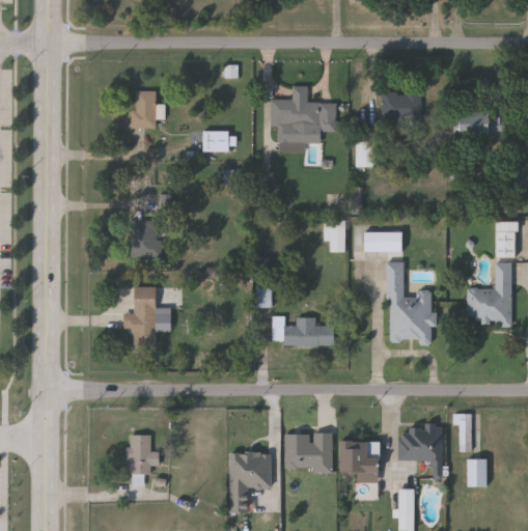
[(270,100),(292,100),(292,85),(306,85),(307,102),(336,102),(336,131),(321,131),(321,142),(287,142),(287,149),(278,149),(278,126),(270,126),(270,100)]
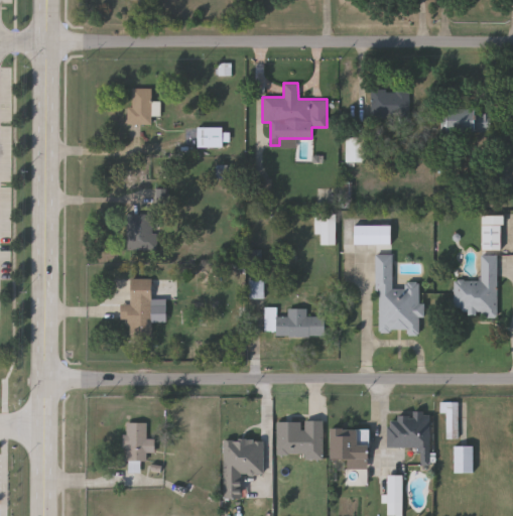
[(131,124),(131,89),(150,89),(150,124),(131,124)]
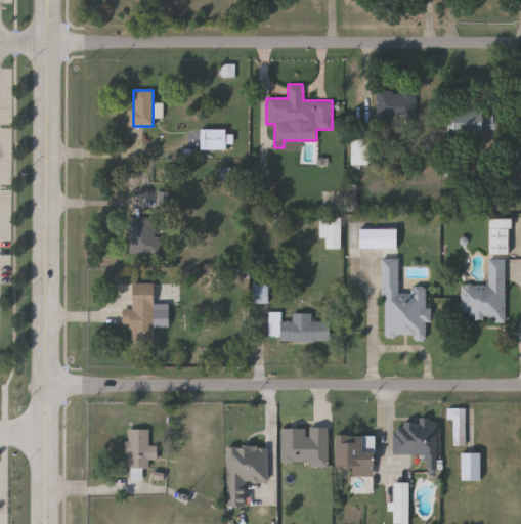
[(376,120),(376,90),(415,90),(415,120),(376,120)]
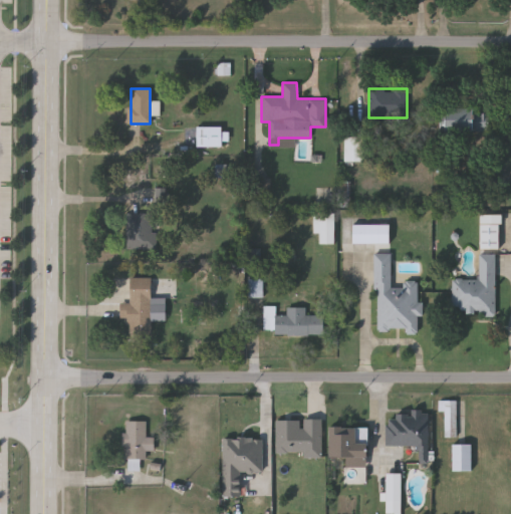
[(488,107),(489,130),(442,131),(441,109),(488,107)]
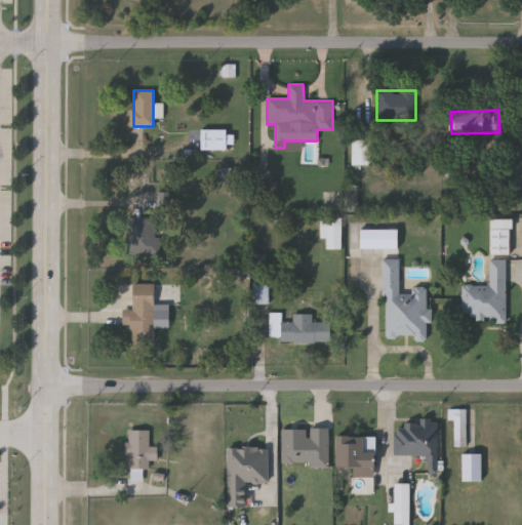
[(200,130),(233,130),(233,149),(200,149),(200,130)]
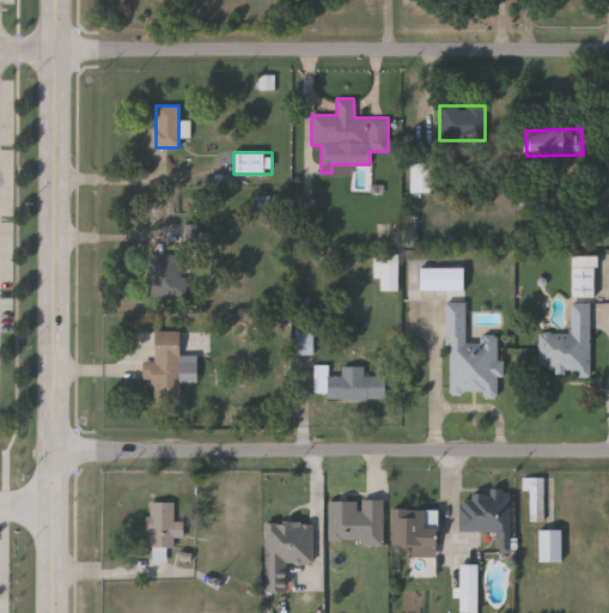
[(412,192),(412,164),(433,164),(433,192),(412,192)]
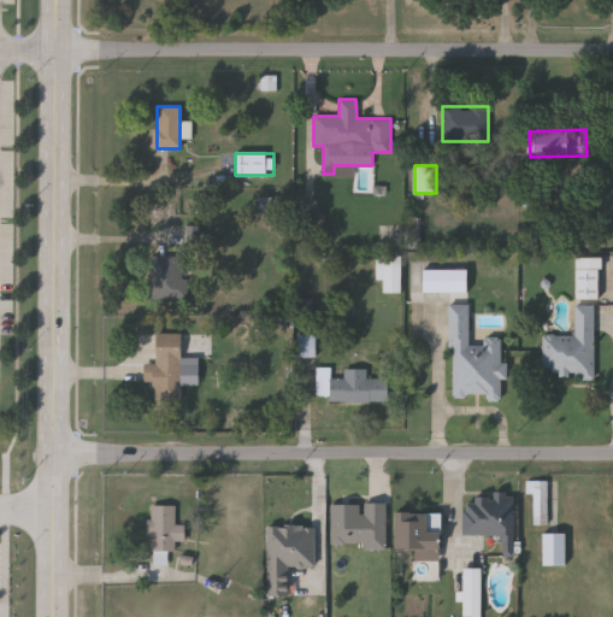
[(257,213),(275,213),(275,198),(257,198),(257,213)]
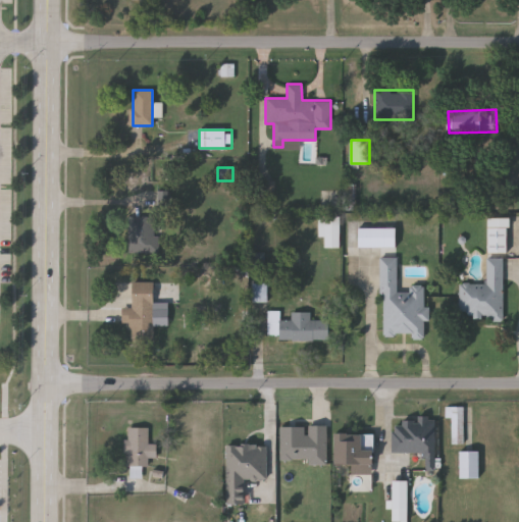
[(343,206),(353,206),(353,186),(343,186),(343,206)]
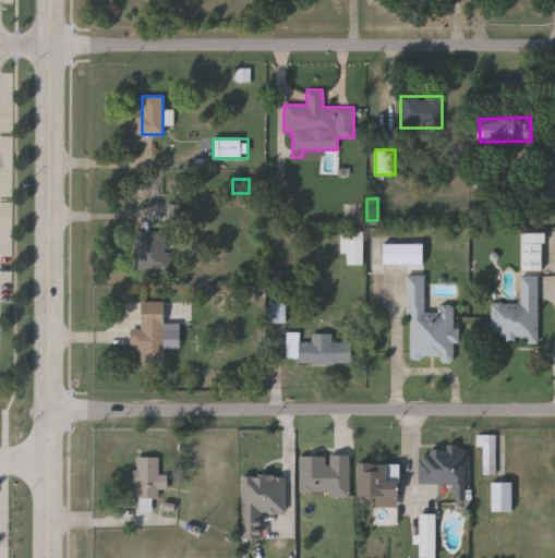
[(168,221),(179,221),(179,205),(167,206),(168,221)]
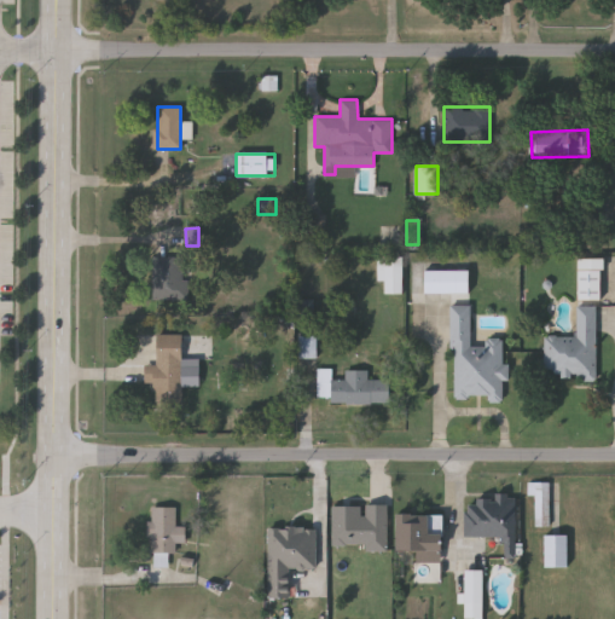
[(155,256),(184,256),(184,299),(155,299),(155,256)]
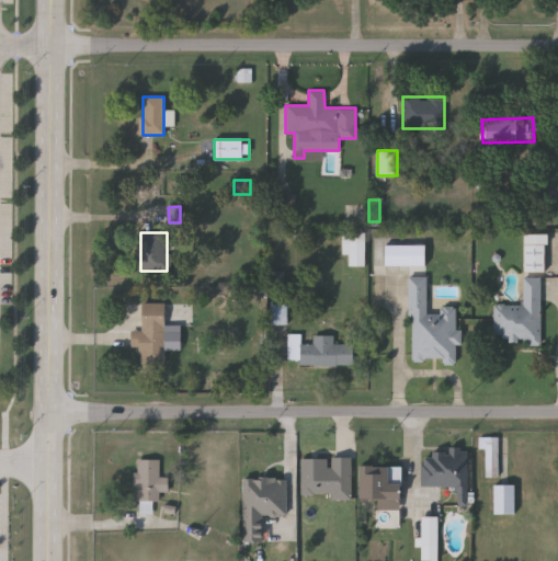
[(364,265),(348,265),(348,254),(342,254),(342,232),(364,232),(364,265)]
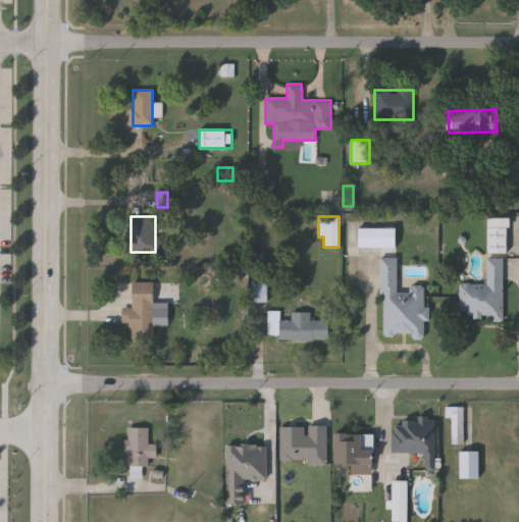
[(506,218),(486,218),(485,253),(506,254),(506,218)]
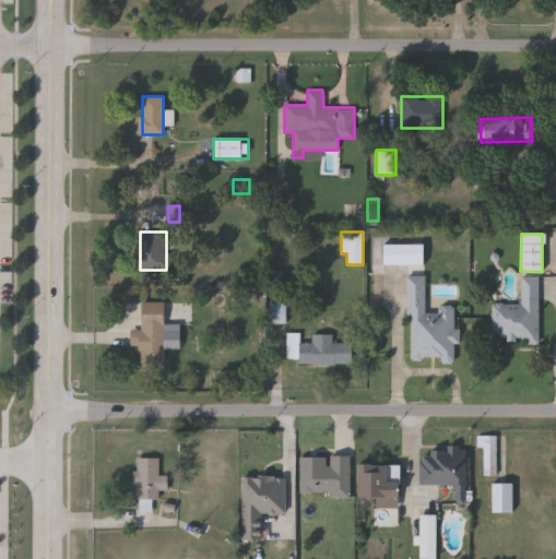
[(424,245),(424,264),(383,264),(383,245),(424,245)]
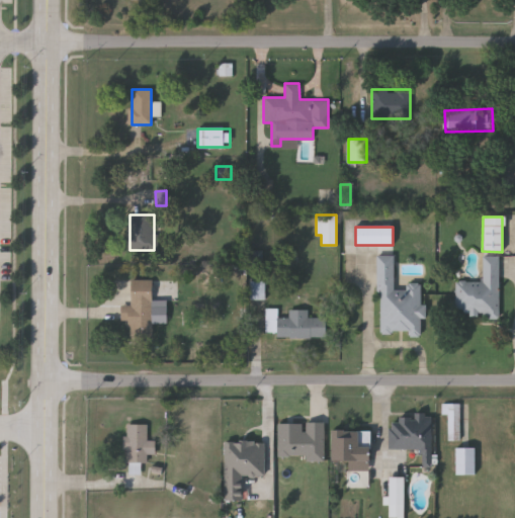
[(261,251),(248,251),(248,265),(261,264),(261,251)]
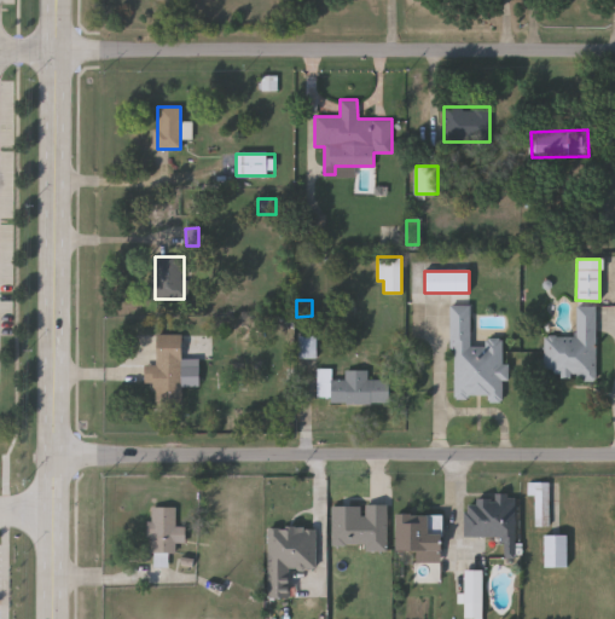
[(453,397),(451,305),(469,305),(470,346),(486,346),(485,339),(503,339),(504,380),(502,380),(503,401),(488,401),(488,397),(453,397)]
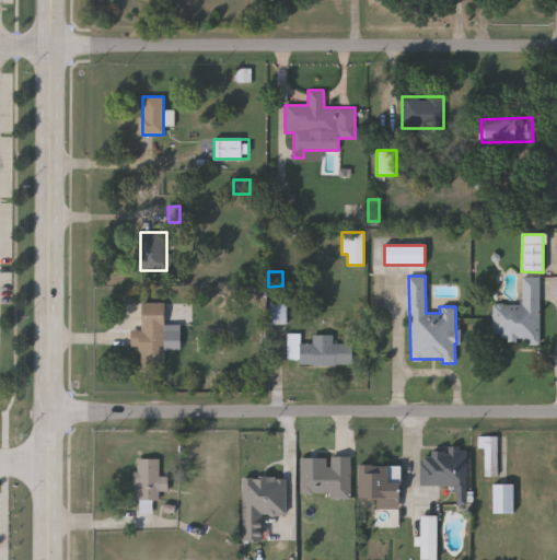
[(491,340),(492,304),(521,305),(521,277),(540,277),(538,341),(491,340)]
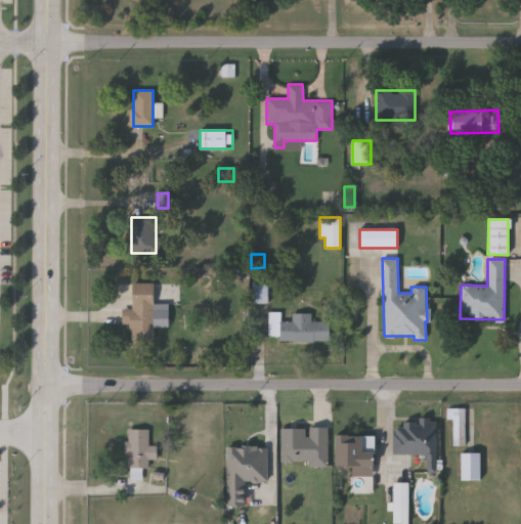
[(214,272),(191,271),(190,288),(214,289),(214,272)]
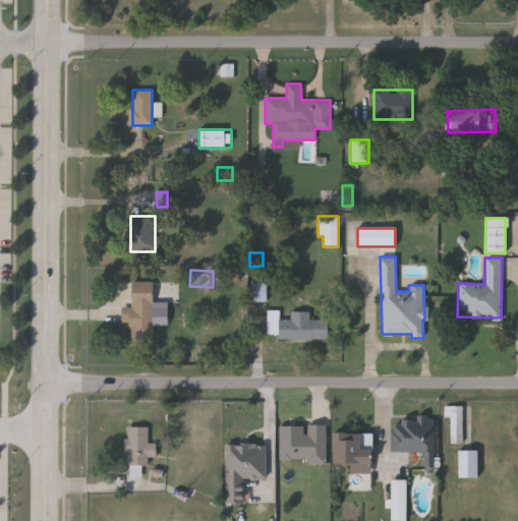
[(131,281),(153,281),(153,338),(130,338),(130,321),(121,321),(121,307),(131,307),(131,281)]
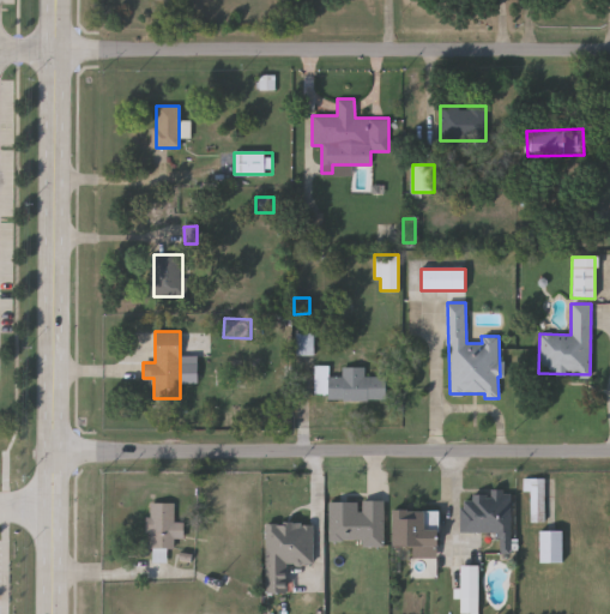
[(296,354),(295,333),(312,332),(313,354),(296,354)]
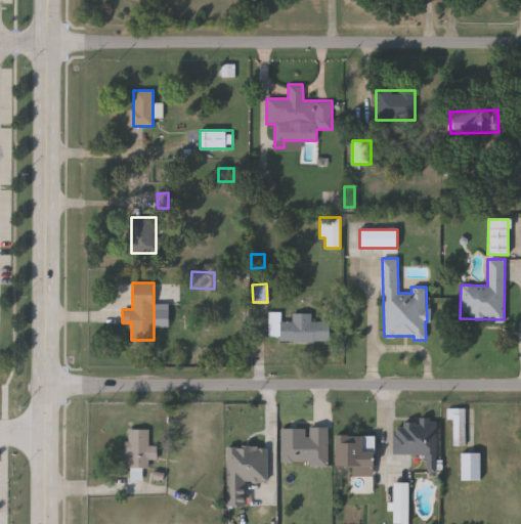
[(279,341),(279,333),(268,333),(268,312),(279,312),(279,321),(292,320),(292,313),(310,313),(310,321),(330,321),(330,341),(279,341)]
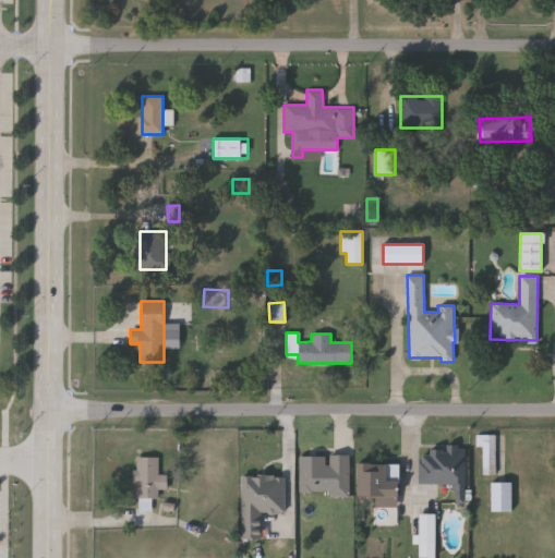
[(480,446),(473,446),(473,434),(492,434),(492,473),(480,473),(480,446)]
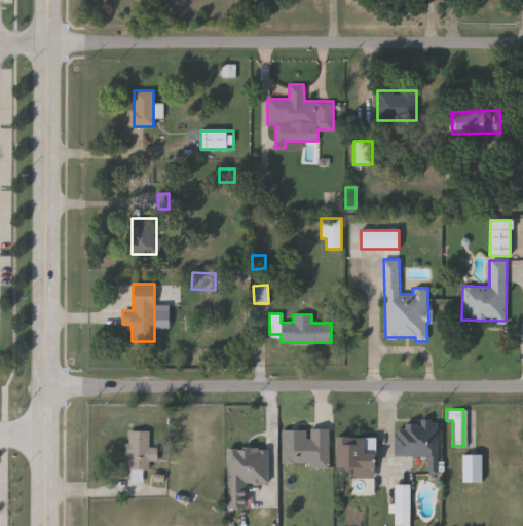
[(391,455),(391,421),(435,421),(435,473),(425,473),(425,455),(391,455)]
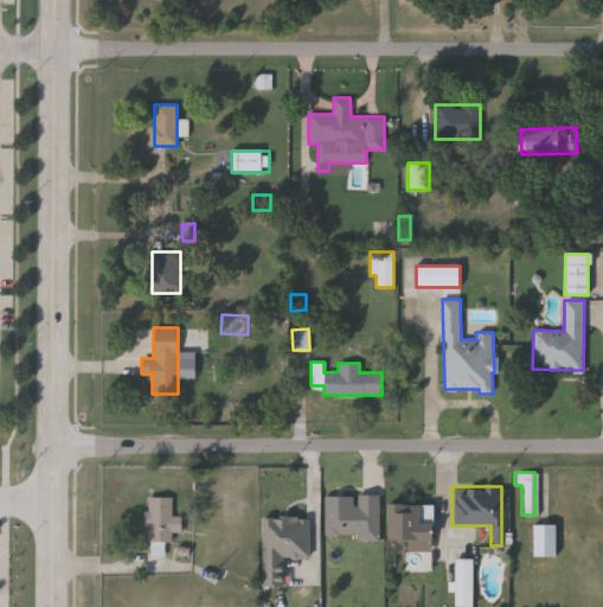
[(324,497),(324,535),(357,535),(357,541),(378,541),(378,496),(354,496),(354,497),(324,497)]
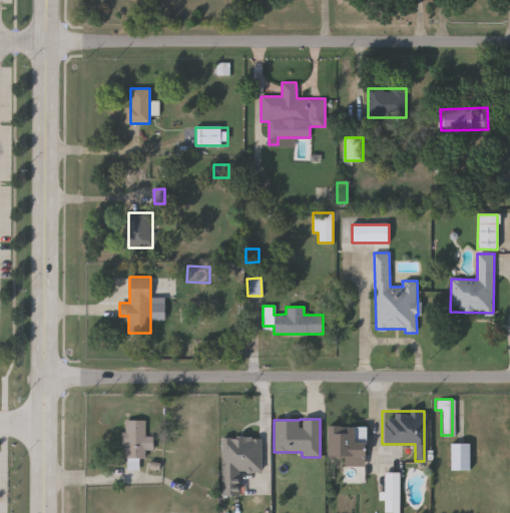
[(144,420),(144,436),(153,436),(153,450),(145,450),(145,458),(124,458),(124,420),(144,420)]
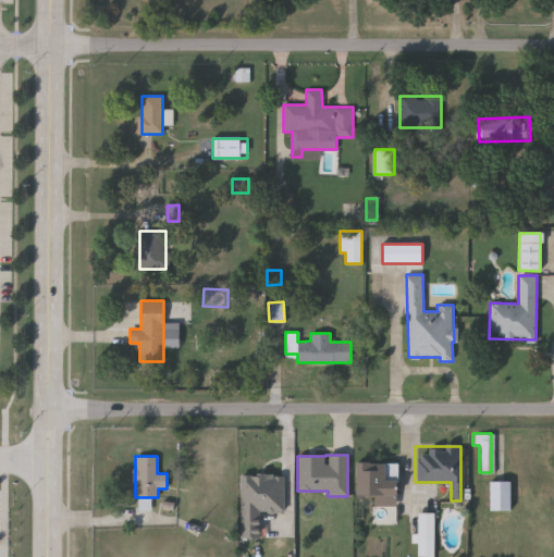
[(351,494),(351,461),(392,461),(392,505),(370,505),(370,495),(351,494)]
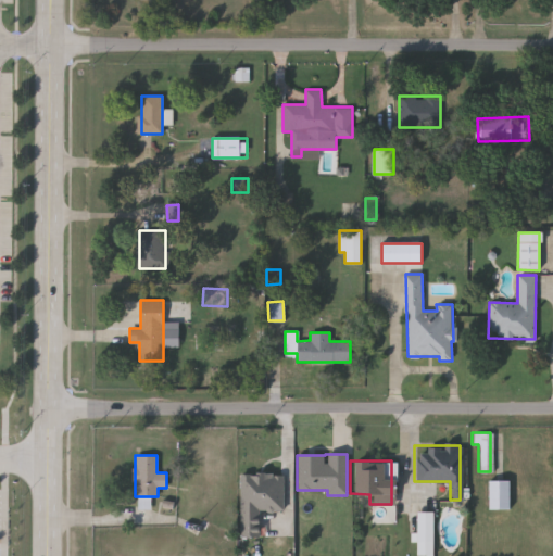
[(283,510),(260,510),(260,538),(240,538),(240,474),(283,474),(283,510)]
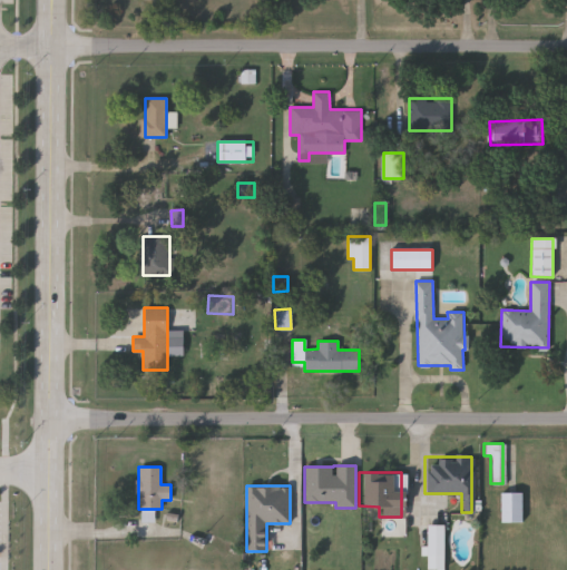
[(497,521),(497,492),(519,492),(519,521),(497,521)]
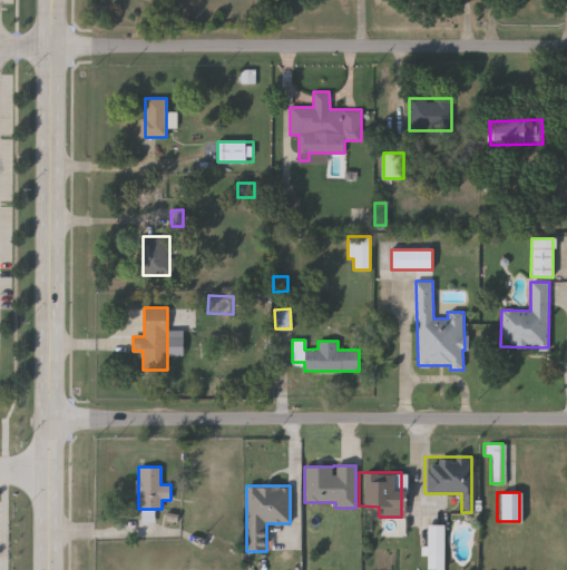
[(423,569),(423,523),(441,524),(440,569),(423,569)]
